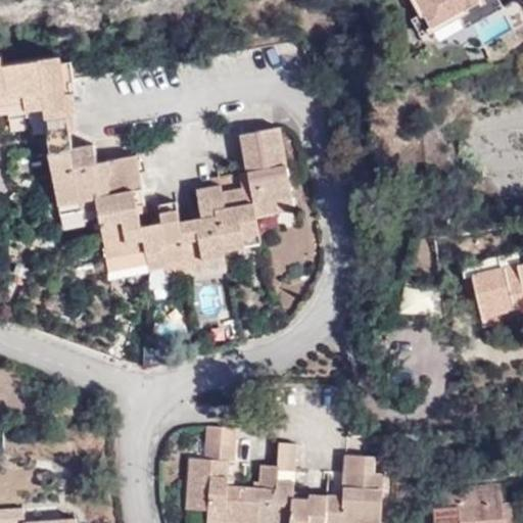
[(494,0),(416,0),(426,25),(463,8),(477,41),(522,21),(522,13),(517,0),(514,0),(497,7),(494,0)]
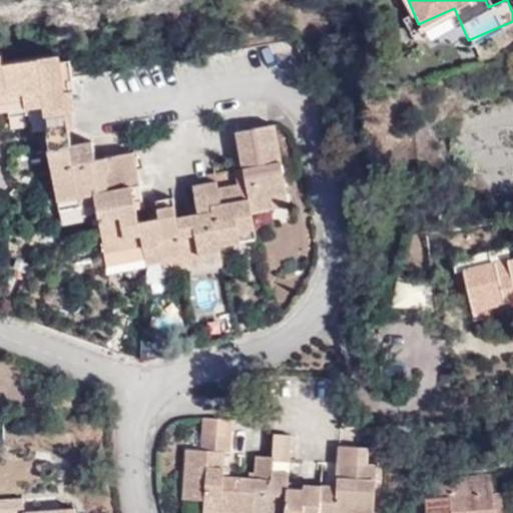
[(48,133),(70,130),(64,91),(74,90),(68,59),(61,60),(60,54),(3,62),(2,53),(0,53),(0,108),(7,108),(26,106),(43,103),(44,111),(48,133)]
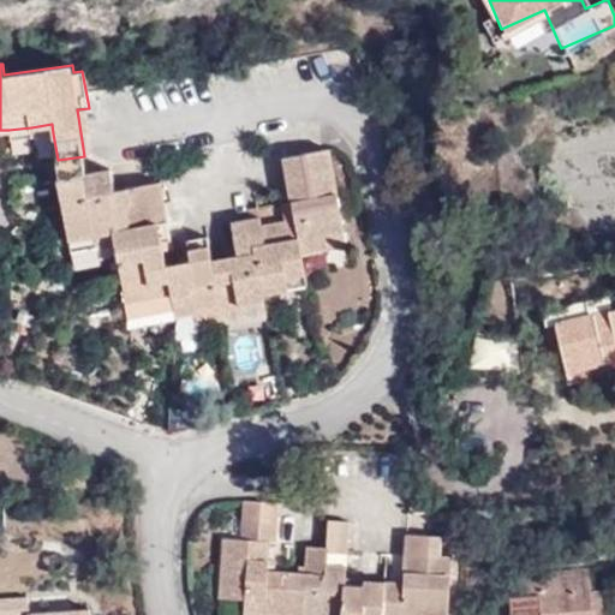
[(31,136),(53,133),(52,124),(31,127),(31,136)]
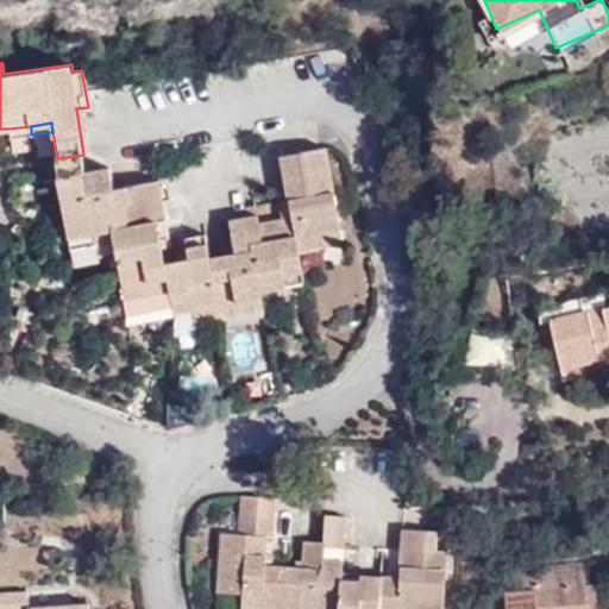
[(10,138),(31,135),(31,126),(8,129),(10,138)]
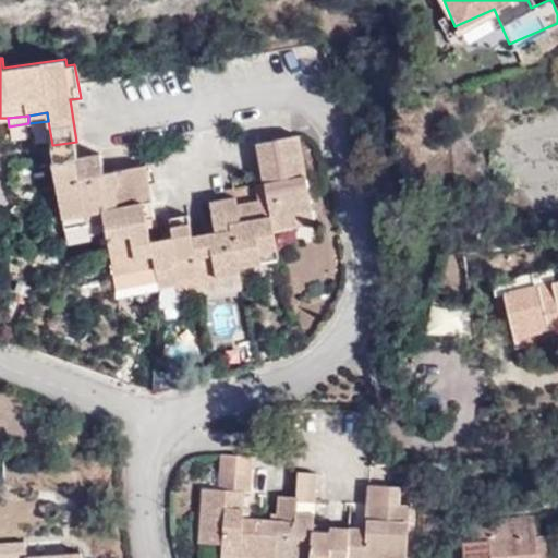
[(312,211),(298,135),(256,143),(256,144),(266,199),(273,229),(296,226),(294,215),(312,211)]
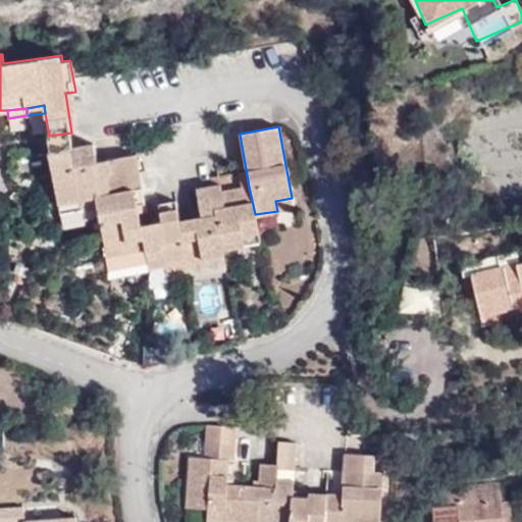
[(51,151),(73,148),(71,133),(49,136),(51,151)]
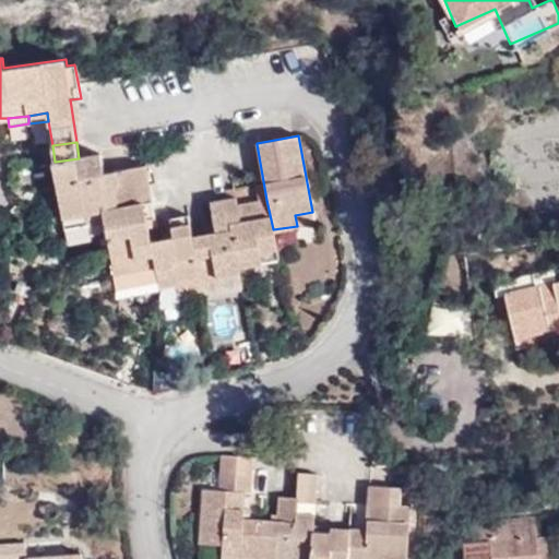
[(152,201),(146,165),(105,174),(102,154),(92,155),(79,158),(55,162),(52,162),(63,217),(86,215),(87,225),(105,222),(103,209),(152,201)]
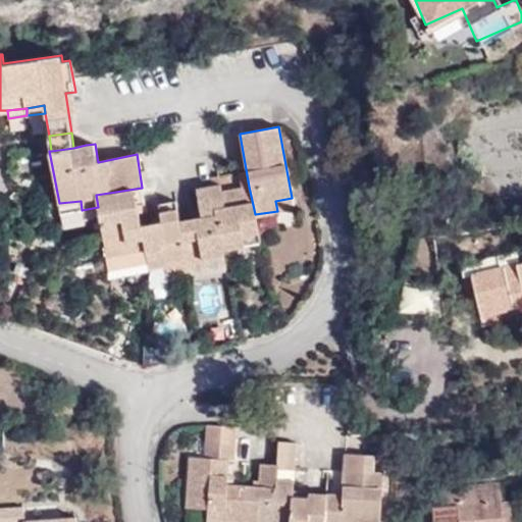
[(255,214),(249,187),(233,190),(235,196),(222,197),(221,192),(220,185),(196,189),(200,216),(216,213),(224,250),(245,247),(244,237),(258,235),(255,214)]
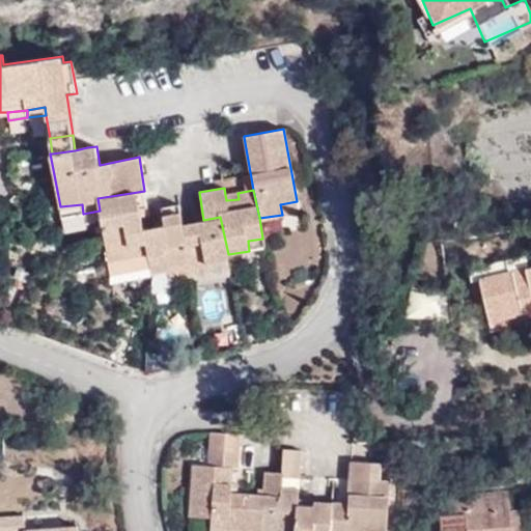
[(147,207),(144,191),(98,198),(100,211),(107,251),(128,248),(129,257),(147,254),(143,228),(141,217),(139,210),(147,207)]
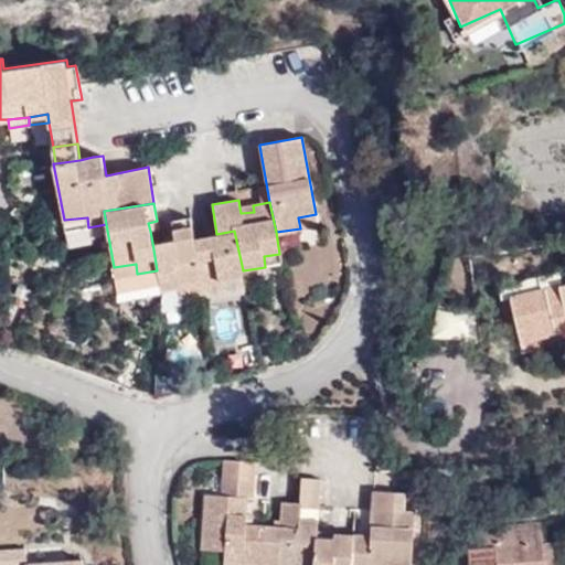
[(318,225),(316,214),(298,217),(300,228),(318,225)]
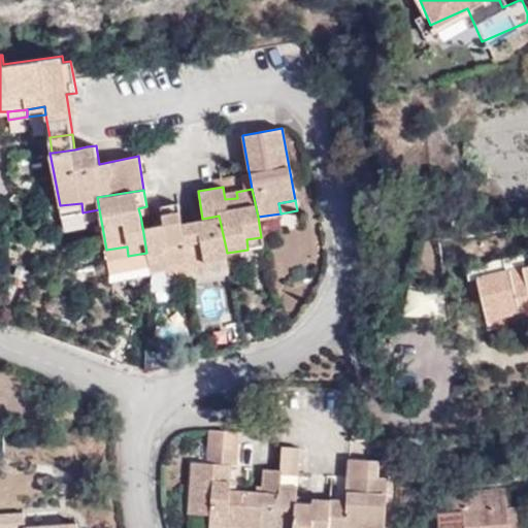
[(62,216),(83,212),(81,203),(60,205),(62,216)]
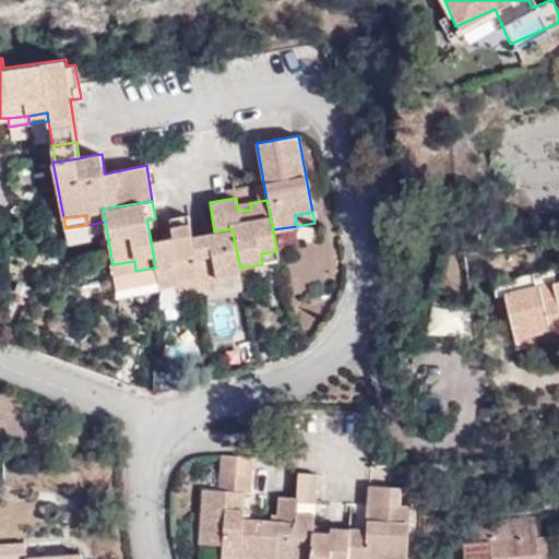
[(176,285),(201,281),(192,236),(188,215),(169,218),(171,236),(151,240),(155,268),(159,288),(176,285)]
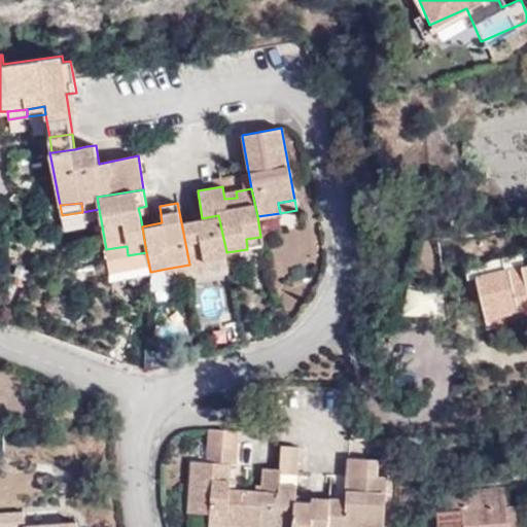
[(148,214),(146,206),(138,208),(140,215),(148,214)]
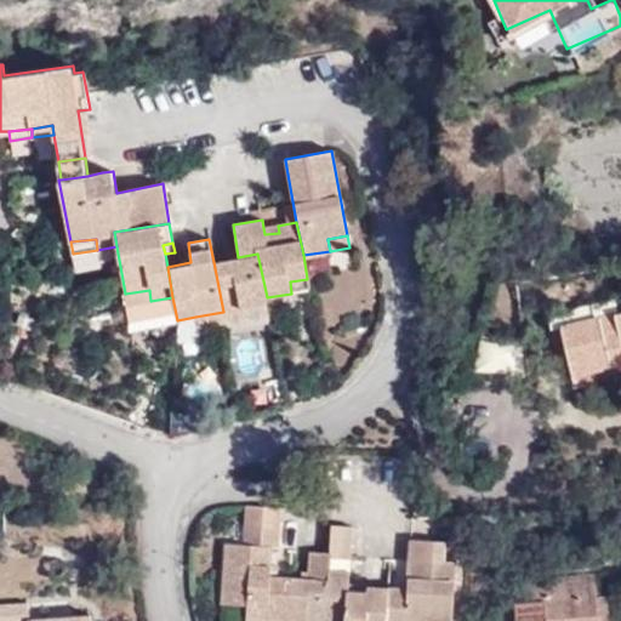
[(268,305),(267,297),(257,254),(238,257),(214,262),(223,312),(268,305)]
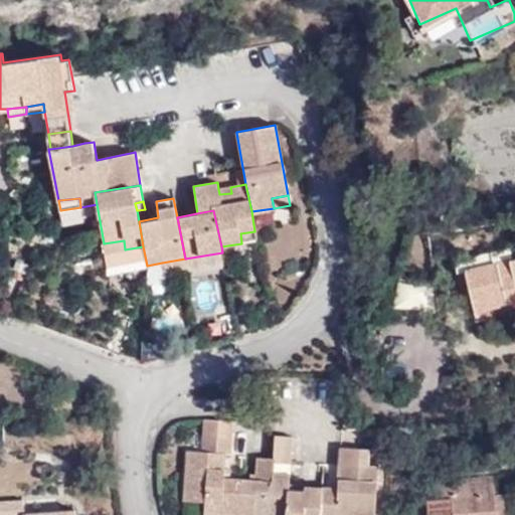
[(256,240),(254,231),(240,233),(241,243),(256,240)]
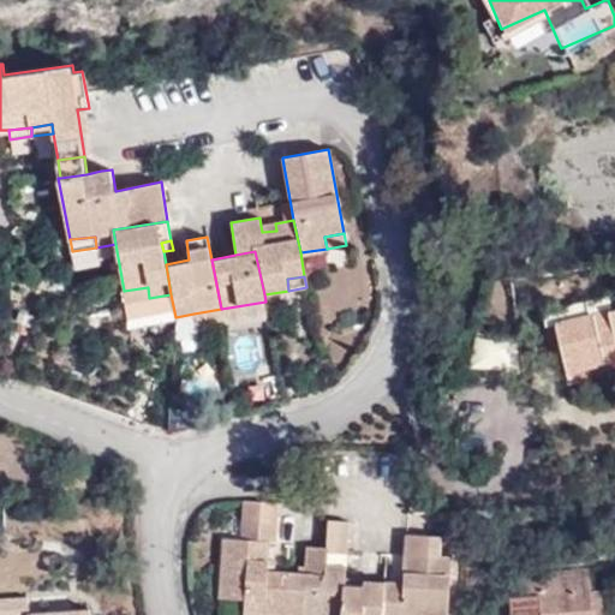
[(125,302),(149,298),(148,287),(124,291),(125,302)]
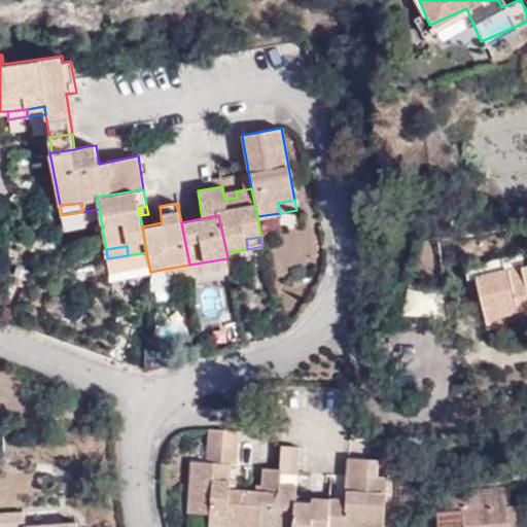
[(229,268),(227,258),(189,265),(191,275),(229,268)]
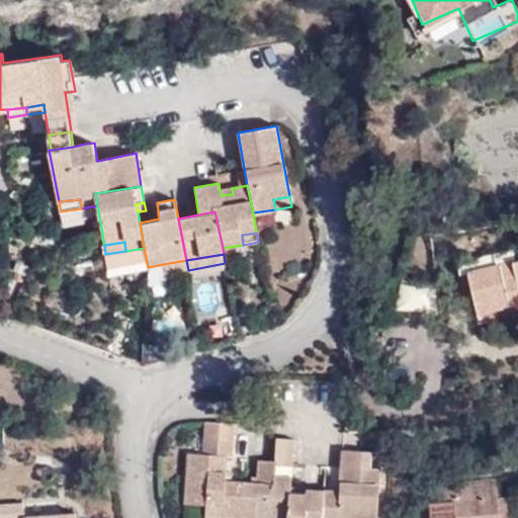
[(188,270),(186,260),(163,264),(165,273),(188,270)]
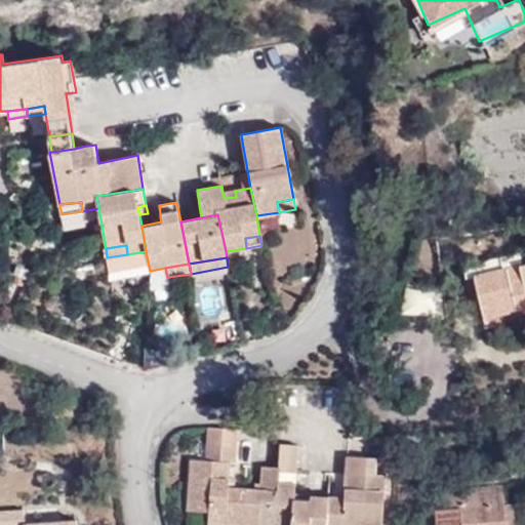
[(509,269),(476,276),(480,297),(487,299),(485,308),(483,308),(487,327),(524,317),(524,264),(521,265),(522,270),(510,273),(509,269)]
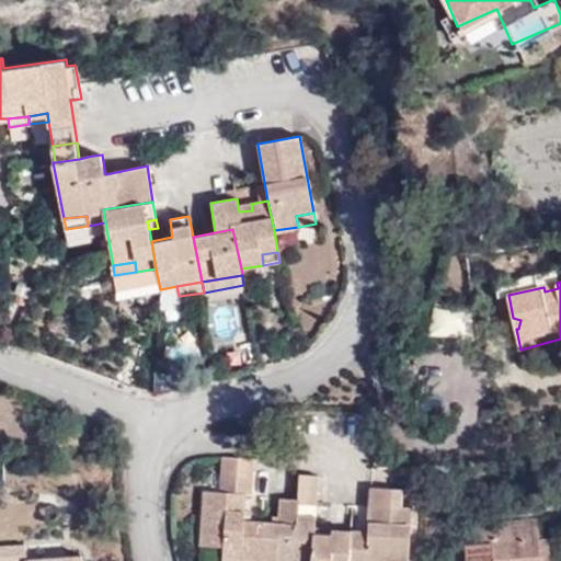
[(513,318),(508,295),(499,297),(507,331),(516,329),(518,329),(521,320),(513,318)]
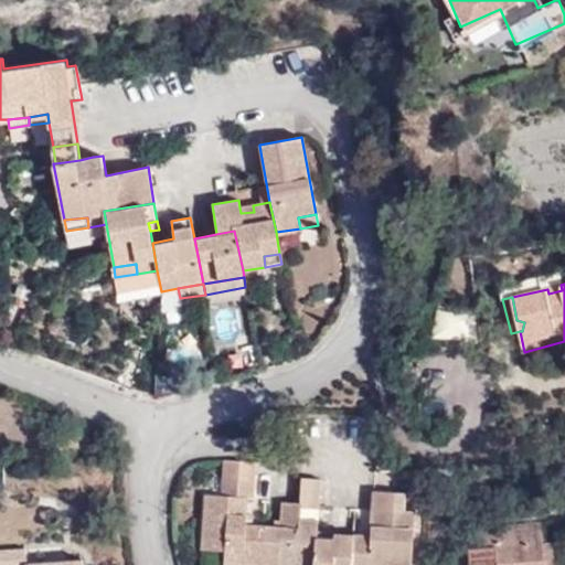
[(436,338),(473,337),(472,311),(436,312),(436,338)]
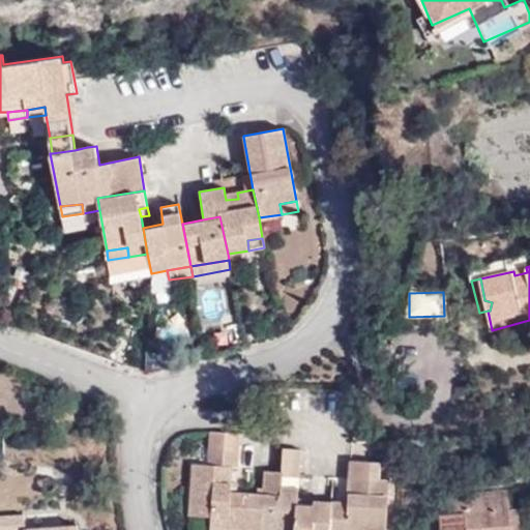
[(241,435),(210,433),(208,465),(193,464),(189,516),(210,518),(209,529),(244,529),(247,494),(238,493),(231,492),(231,481),(232,468),(239,468),(241,435)]
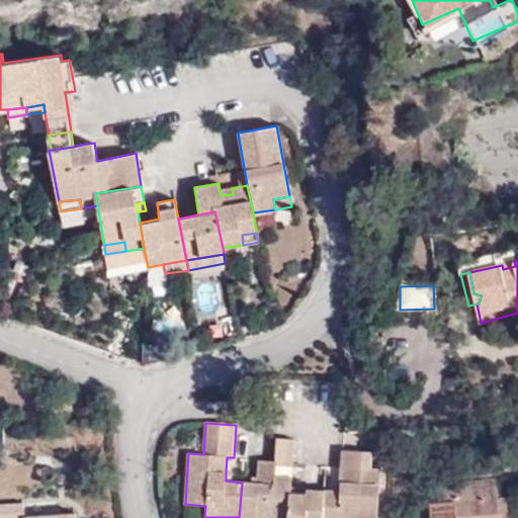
[(258,483),(242,483),(239,517),(288,517),(291,492),(291,488),(292,477),(277,476),(278,466),(292,466),(295,438),(277,438),(275,460),(260,459),(258,483)]
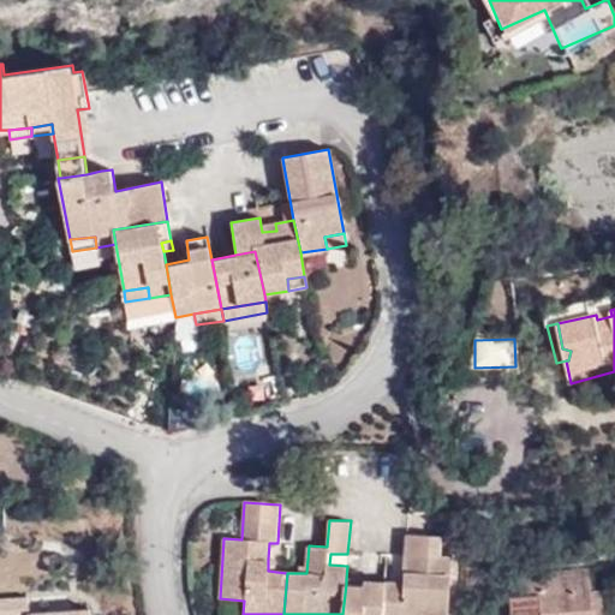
[(404,583),(386,583),(383,614),(423,614),(425,614),(448,614),(452,557),(441,556),(442,536),(407,535),(404,583)]
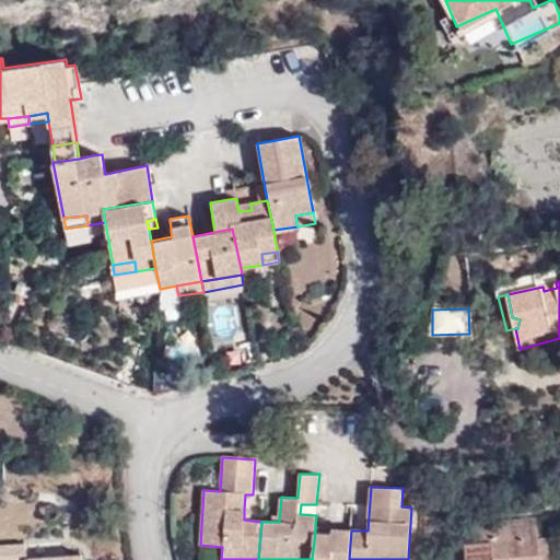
[(466,545),(466,559),(555,559),(555,537),(538,538),(536,518),(487,523),(488,543),(466,545)]
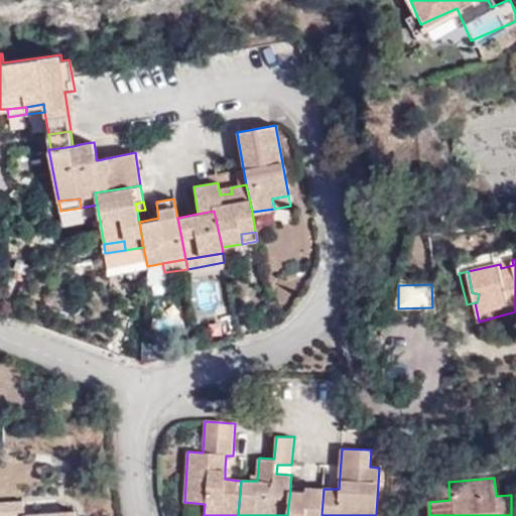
[(304,491),(290,490),(287,515),(321,515),(324,489),(304,487),(304,491)]
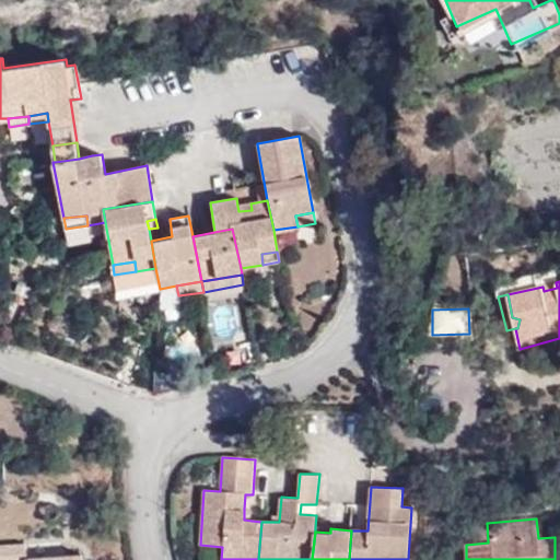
[(0,544),(0,559),(83,559),(83,550),(25,555),(25,541),(0,544)]
